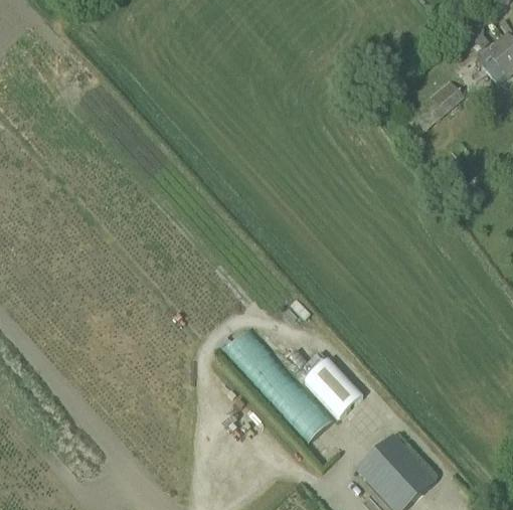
[(512,69),(512,42),(505,33),(504,32),(473,59),(496,86),(512,69)]
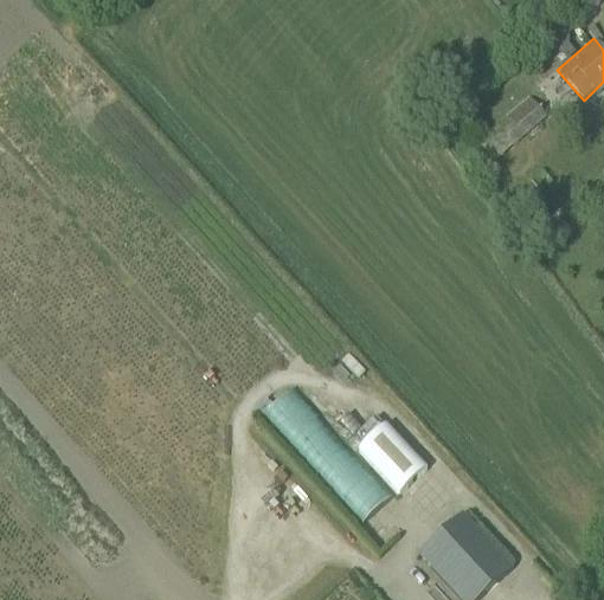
[(480,137),(498,157),(544,115),(526,96),(480,137)]
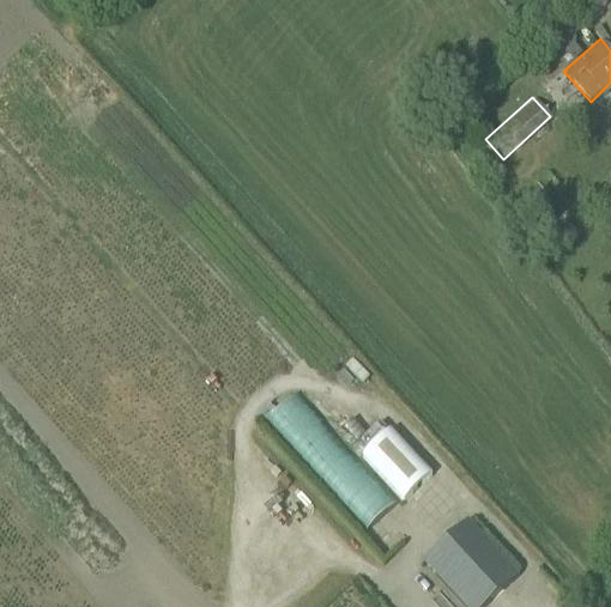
[(533,180),(544,192),(556,182),(545,170),(533,180)]
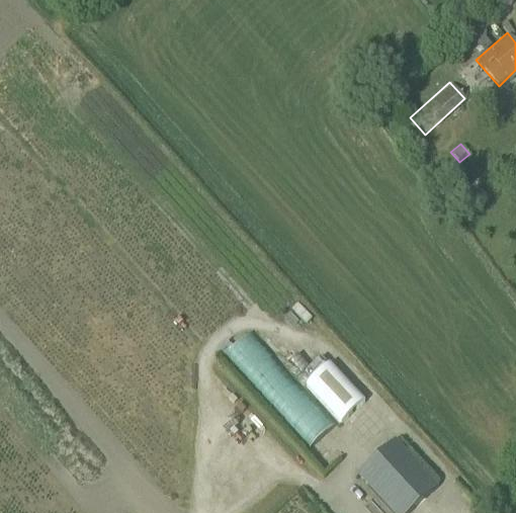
[(246,330),(223,351),(311,444),(332,424),(246,330)]
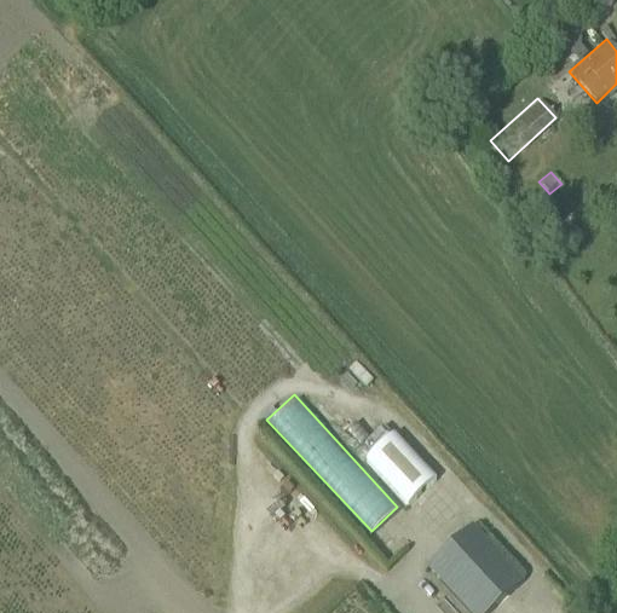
[(376,414),(351,438),(431,525),(456,502),(376,414)]
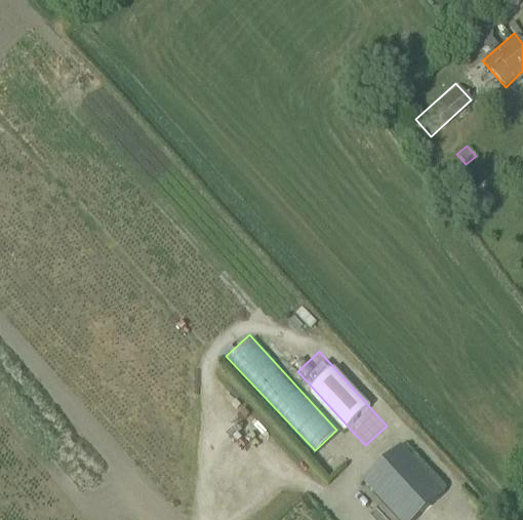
[(361,478),(390,510),(399,519),(408,519),(442,490),(399,443),(361,478)]
